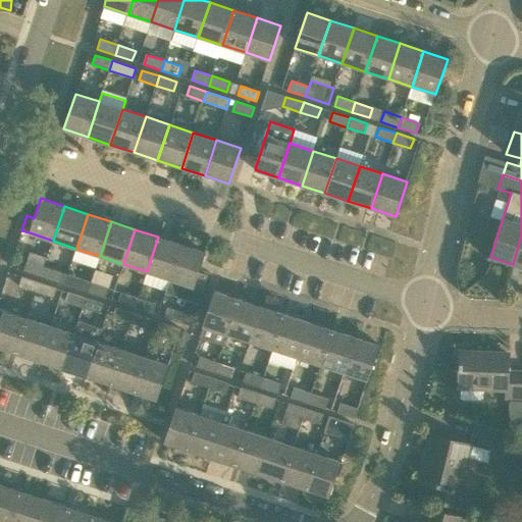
[(521,236),(513,264),(521,267),(521,236)]
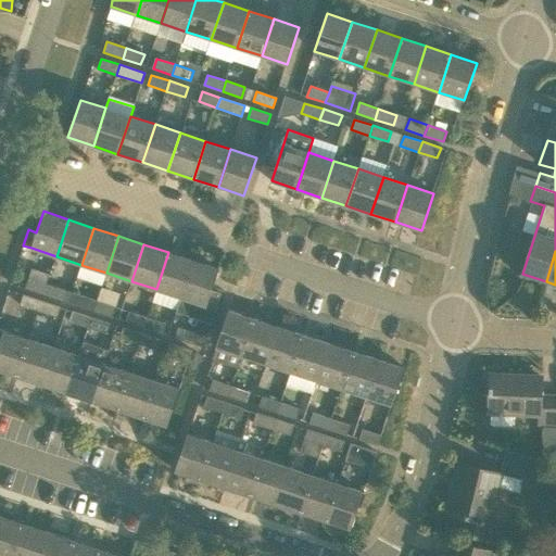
[(156,289),(181,298),(193,261),(168,252),(156,289)]
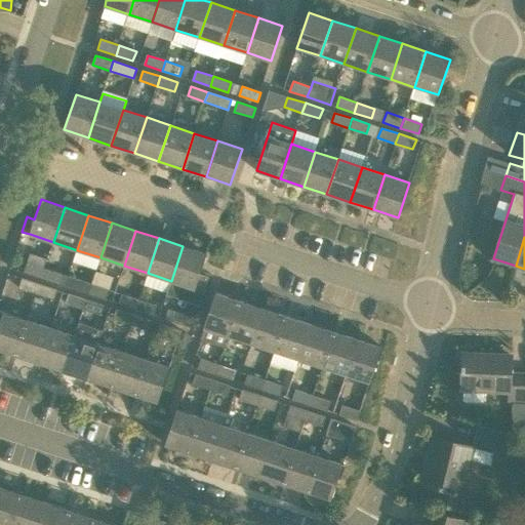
[(200,274),(201,272),(207,254),(183,246),(171,281),(167,294),(199,306),(208,277),(200,274)]
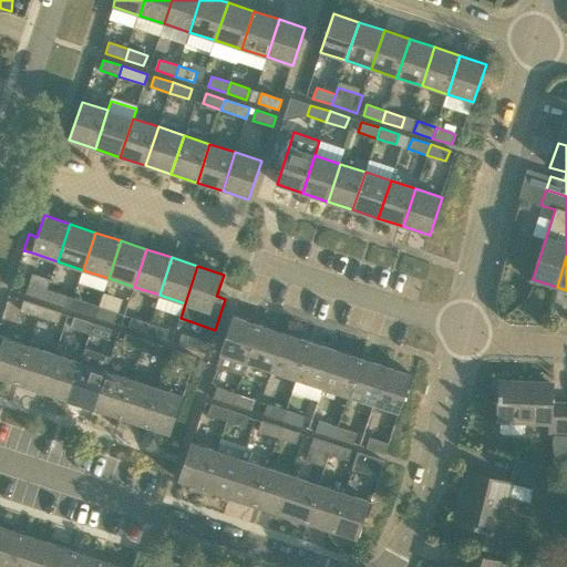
[(30,284),(26,294),(45,300),(49,290),(30,284)]
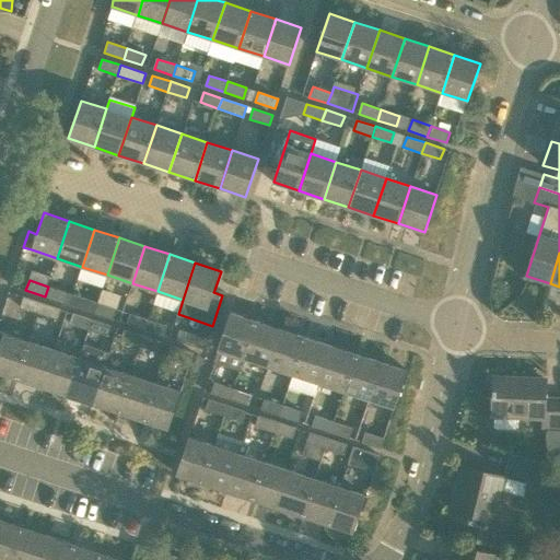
[(48,287),(45,296),(69,305),(72,294),(48,287)]
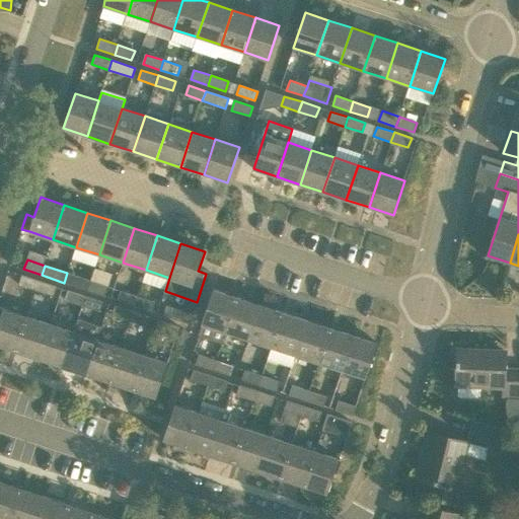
[(67,273),(64,283),(87,290),(90,281),(67,273)]
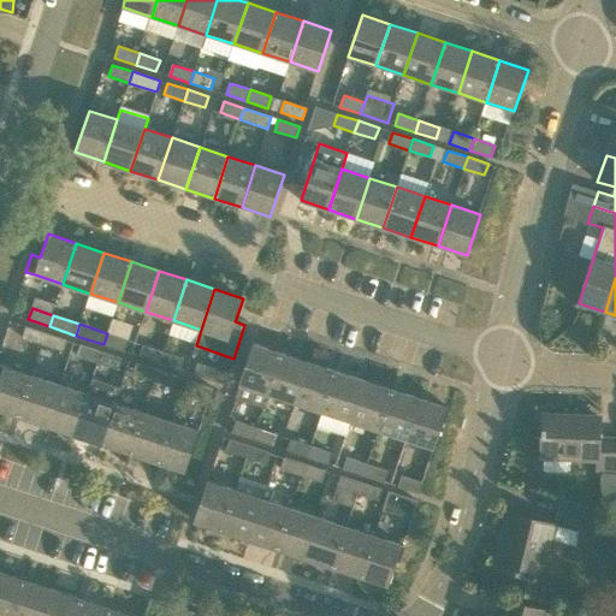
[(46,333),(27,326),(22,338),(42,344),(46,333)]
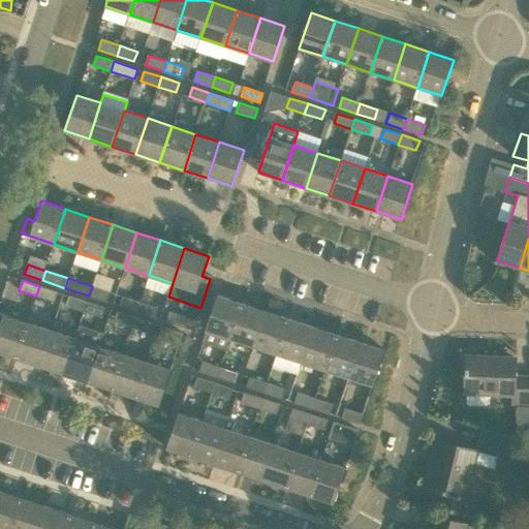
[(39,286),(36,296),(55,302),(58,291),(39,286)]
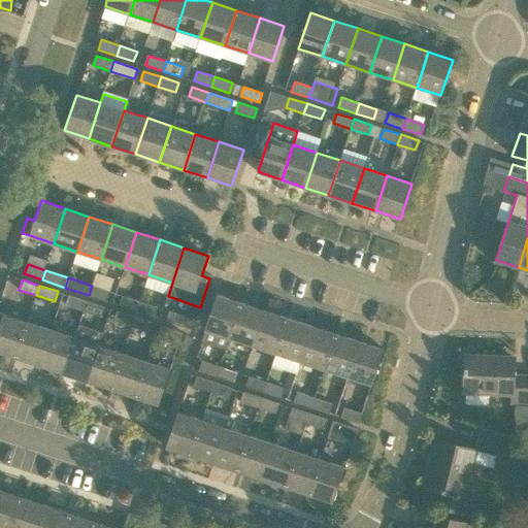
[(89,295),(106,301),(109,291),(92,286),(89,295)]
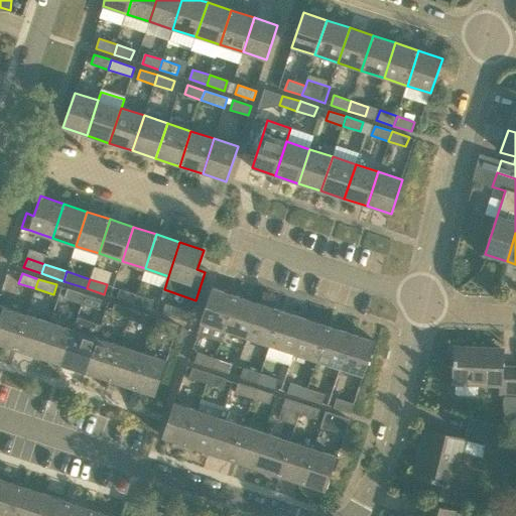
[(236,295),(212,287),(201,323),(224,331),(236,295)]
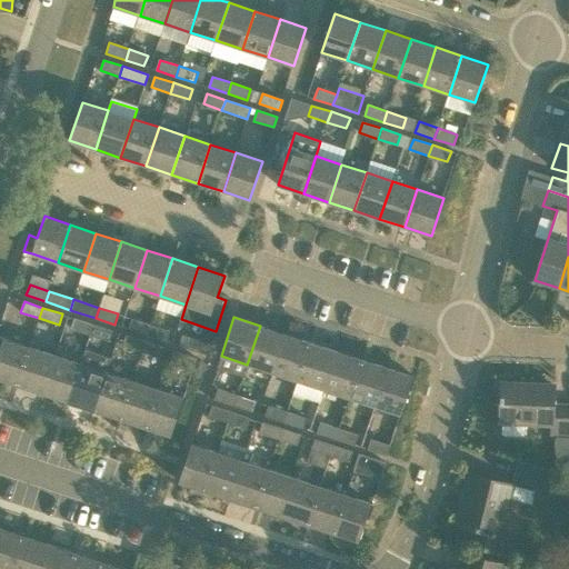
[(93,325),(75,318),(71,329),(90,335),(93,325)]
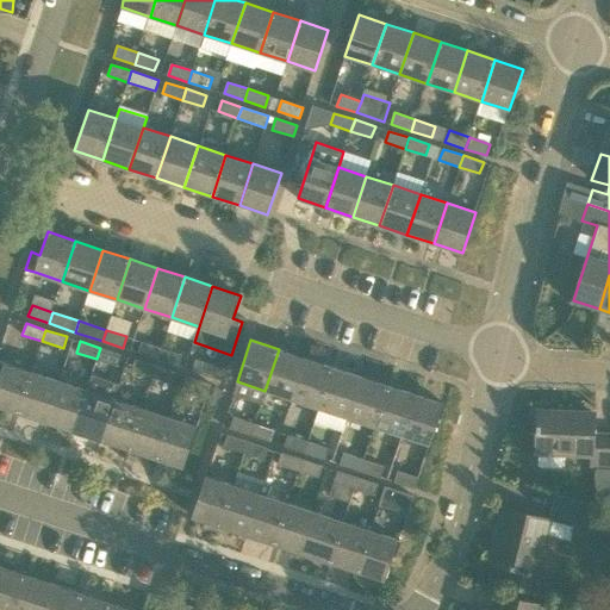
[(142,341),(138,353),(159,359),(162,348),(142,341)]
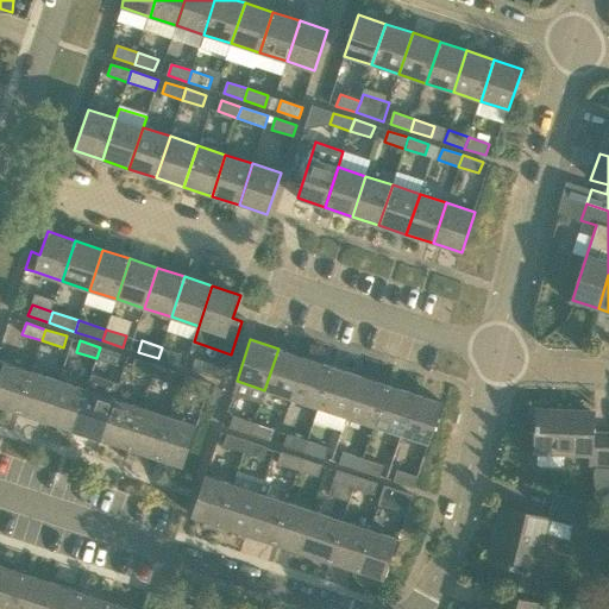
[(100,347),(96,358),(117,365),(120,355),(100,347)]
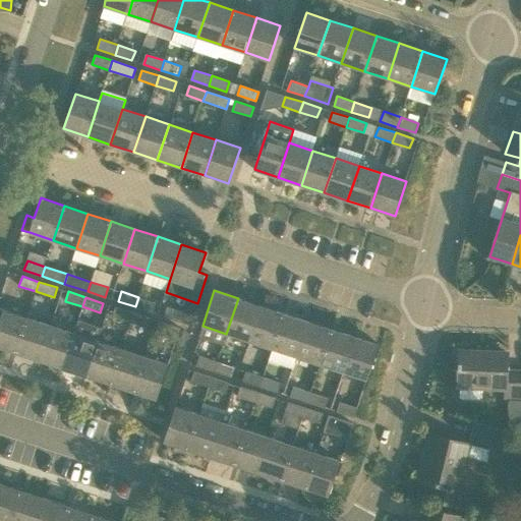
[(135,306),(153,312),(156,303),(138,297),(135,306)]
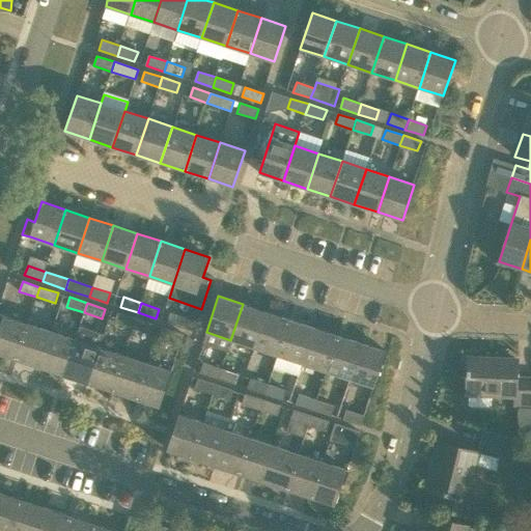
[(266,311),(243,304),(230,340),(254,347),(266,311)]
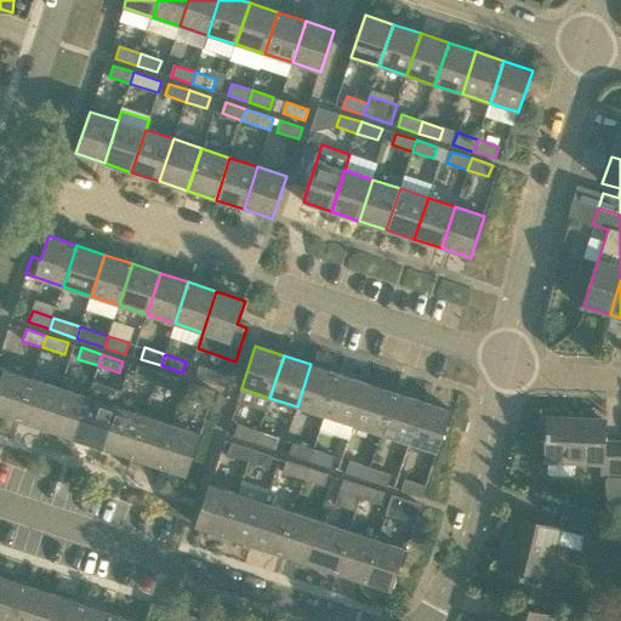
[(297,406),(325,416),(339,374),(311,364),(297,406)]
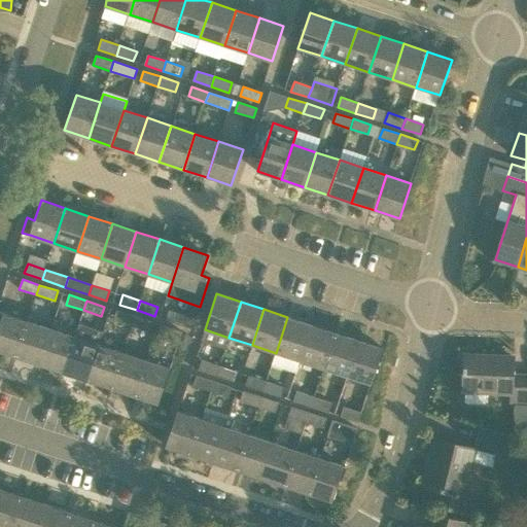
[(184,326),(187,316),(169,310),(166,320),(184,326)]
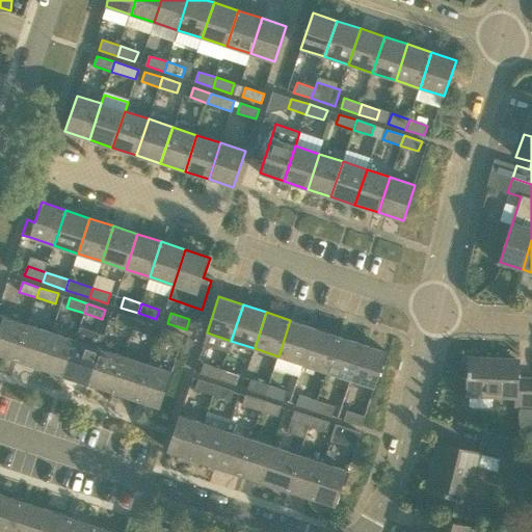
[(136,319),(118,314),(115,323),(133,329),(136,319)]
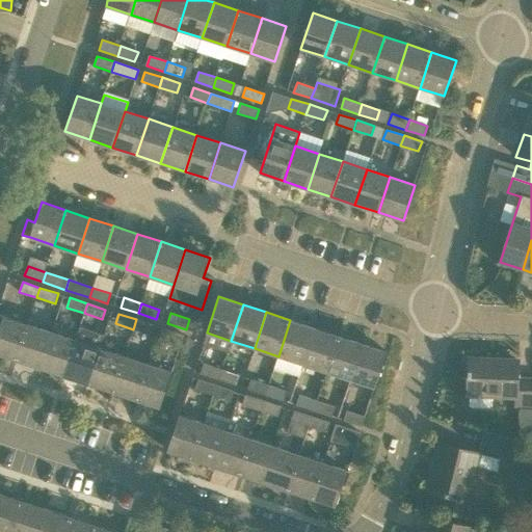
[(28,324),(0,315),(0,354),(16,361),(28,324)]
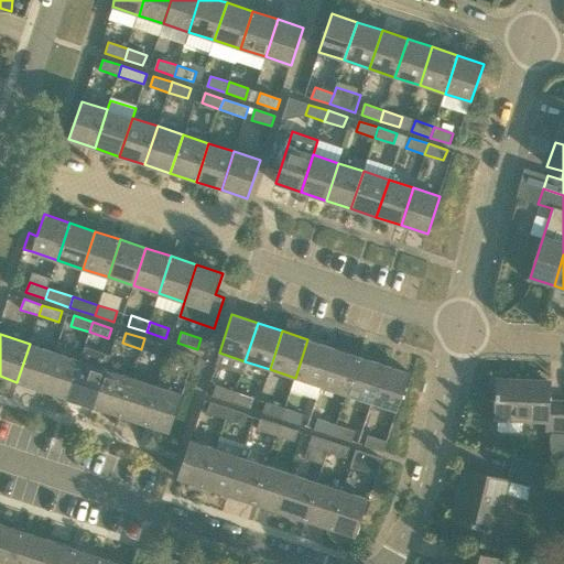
[(144,338),(141,349),(160,355),(163,345),(144,338)]
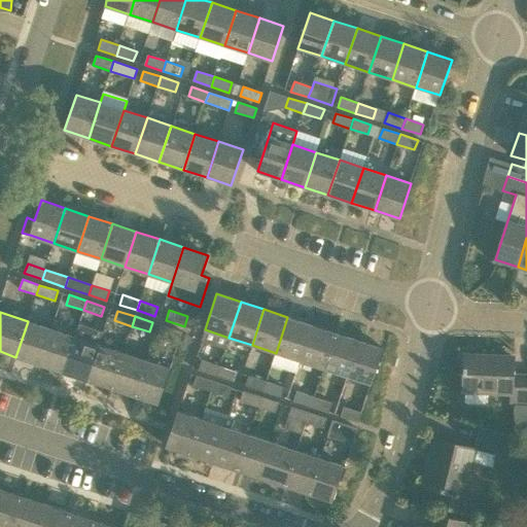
[(276,353),(300,361),(312,325),(287,317),(276,353)]
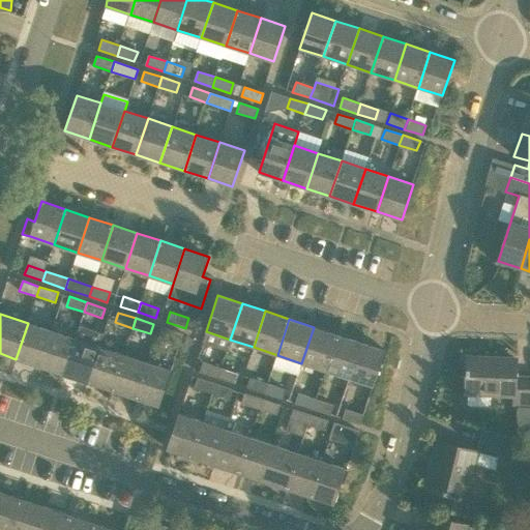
[(52,330),(28,323),(16,359),(39,366),(52,330)]
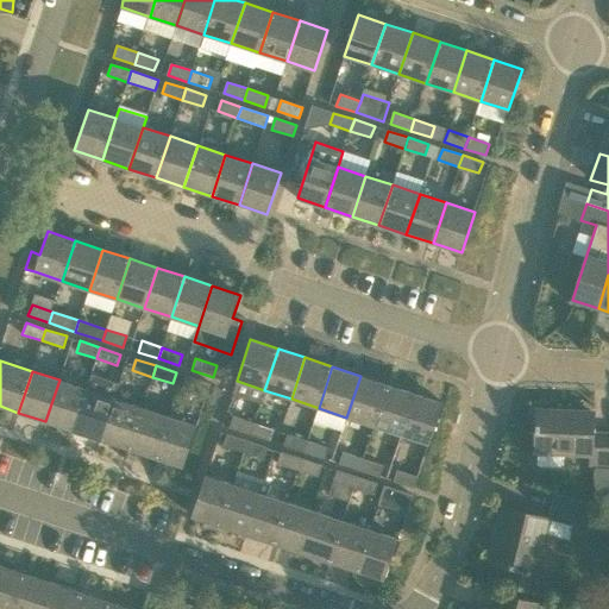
[(346,418),(374,426),(388,384),(360,376),(346,418)]
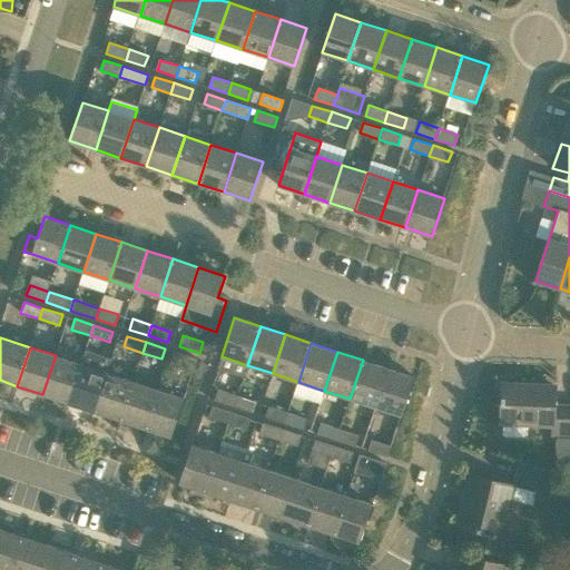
[(194,370),(197,359),(177,353),(174,363),(194,370)]
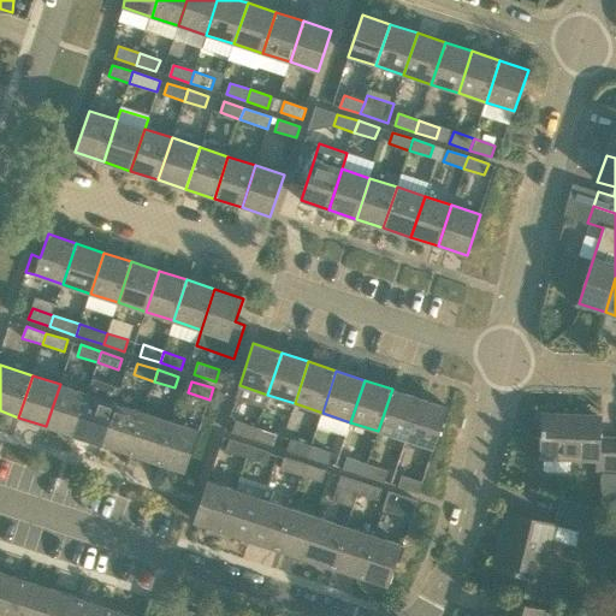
[(73,436),(87,394),(60,384),(46,426),(73,436)]
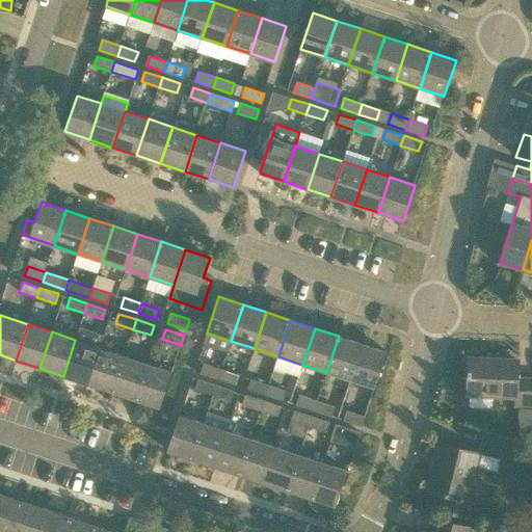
[(326,372),(350,380),(363,344),(339,336),(326,372)]
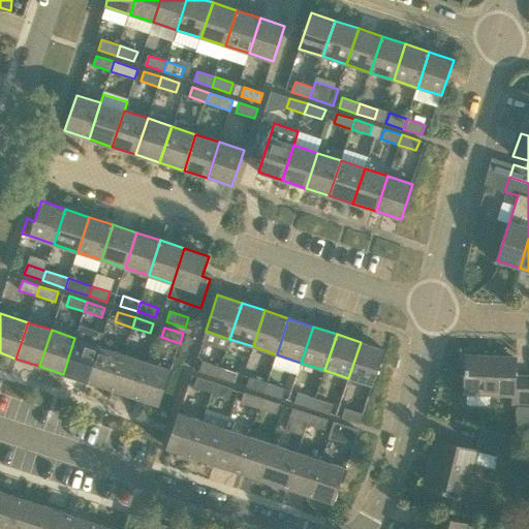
[(99,346),(74,338),(63,374),(87,381),(99,346)]
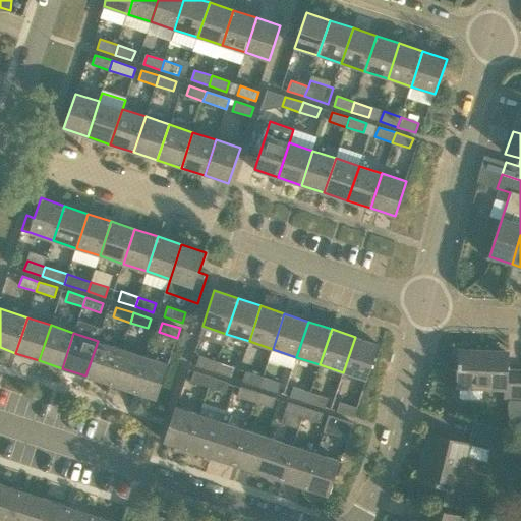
[(355,337),(343,372),(367,380),(379,344),(355,337)]
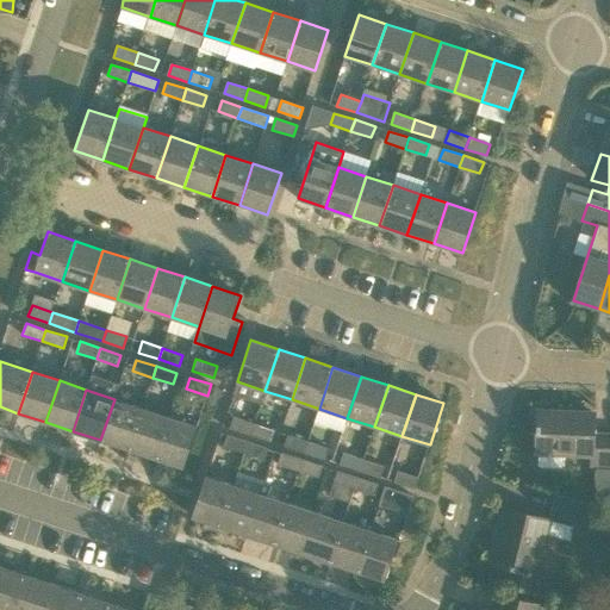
[(129,449),(142,408),(114,399),(100,440),(129,449)]
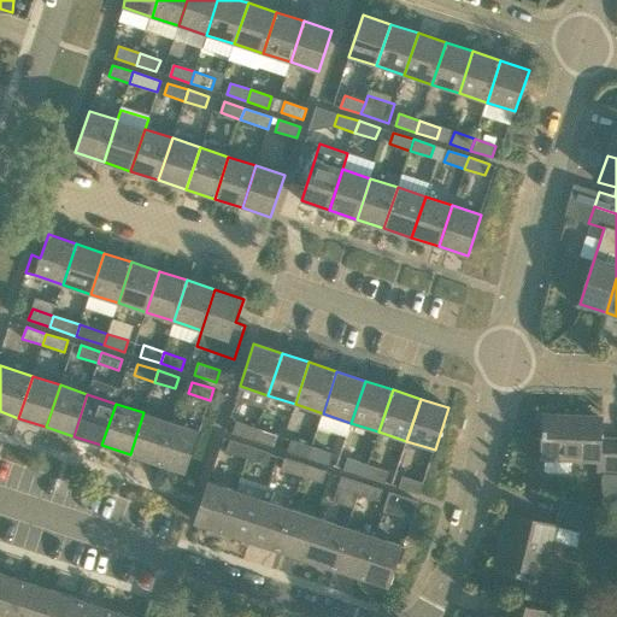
[(171,422),(144,412),(130,454),(158,464),(171,422)]
